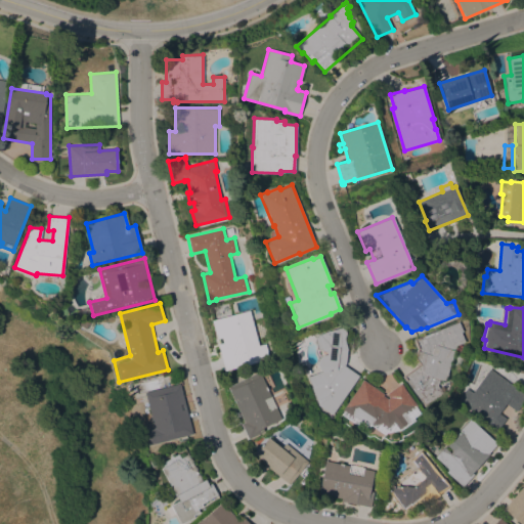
[(250,310),(259,345),(265,343),(269,358),(224,370),(216,339),(221,338),(220,333),(215,334),(212,320),(250,310)]
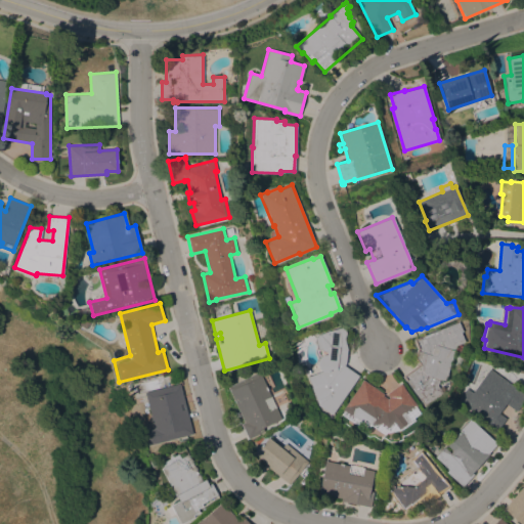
[(401,376),(418,364),(412,358),(416,348),(412,340),(457,321),(462,332),(460,332),(463,342),(454,345),(443,381),(438,379),(436,385),(440,391),(422,404),(401,376)]
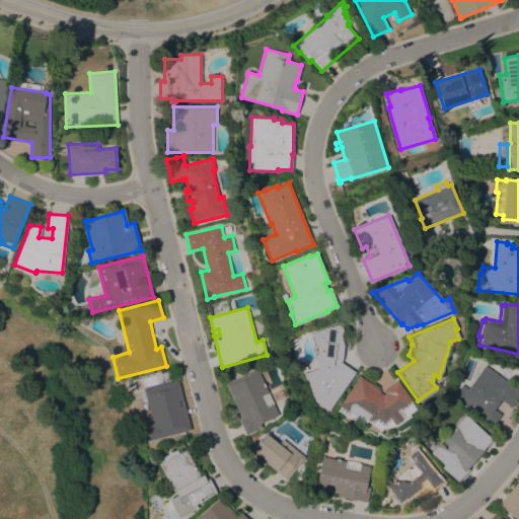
[(327,411),(314,401),(304,372),(317,367),(314,365),(313,361),(314,357),(316,353),(319,351),(322,351),(322,348),(320,348),(318,347),(317,346),(310,347),(308,335),(313,332),(313,331),(325,327),(338,323),(338,324),(341,326),(342,329),(340,334),(340,336),(343,346),(341,360),(340,361),(354,372),(327,411)]
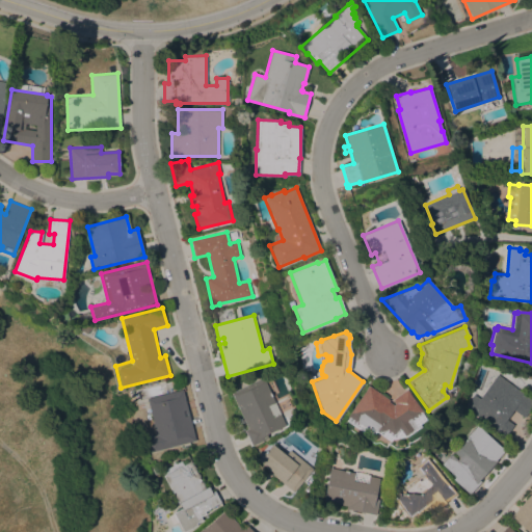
[(531,400),(531,404),(523,418),(512,410),(505,420),(511,425),(503,437),(462,407),(472,394),(478,398),(496,374),(531,400)]
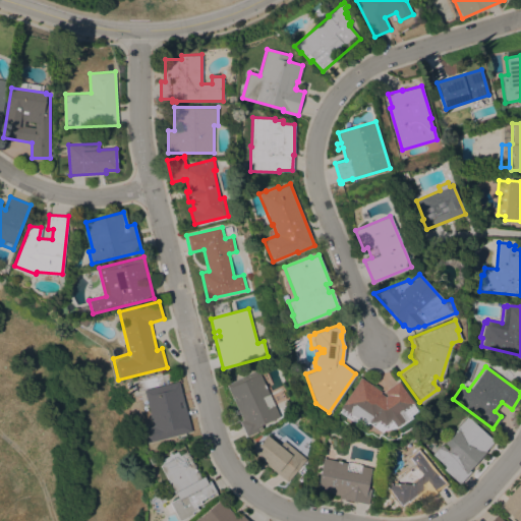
[(239,421),(242,419),(226,384),(258,369),(279,415),(261,424),(263,428),(246,437),(239,421)]
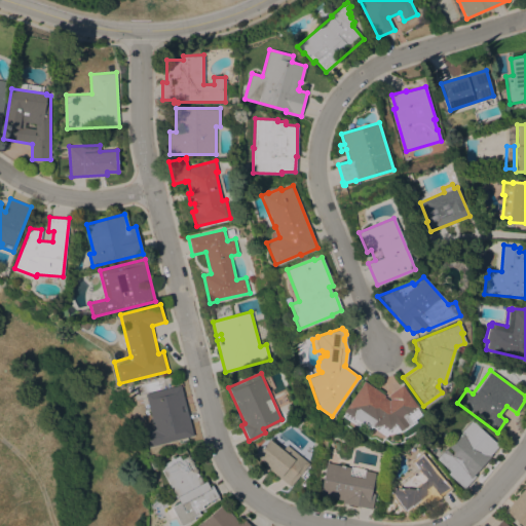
[(363,380),(384,395),(383,397),(387,400),(389,399),(386,395),(401,384),(404,387),(403,388),(417,407),(415,408),(420,414),(413,419),(415,421),(401,431),(386,434),(385,436),(371,426),(369,429),(360,423),(358,426),(341,416),(343,413),(341,412),(363,380)]
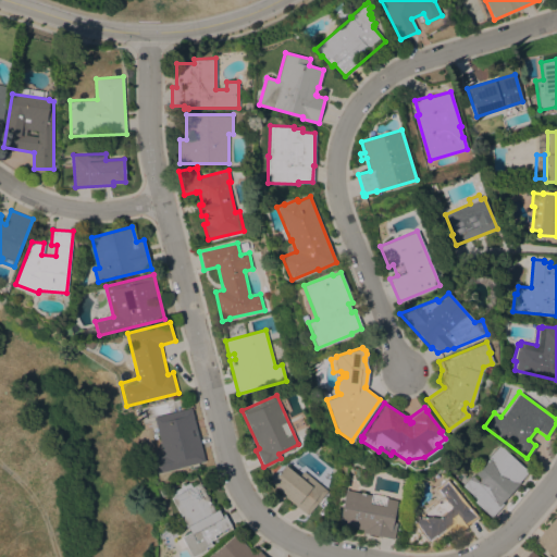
[(205,460),(158,473),(153,457),(163,454),(153,417),(192,407),(205,460)]
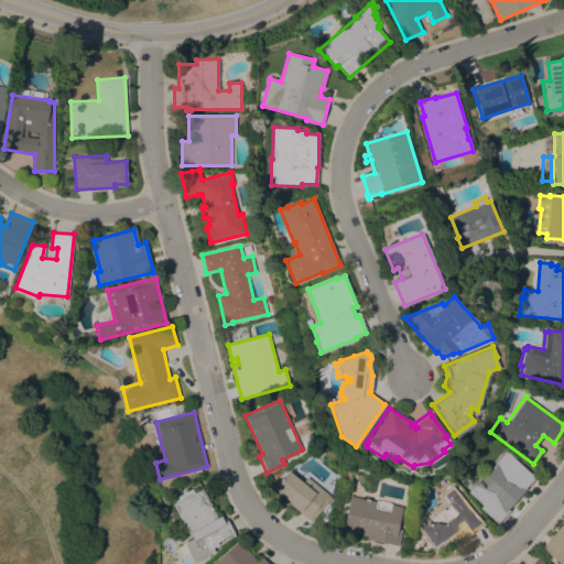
[(533,477),(524,487),(525,488),(507,509),(508,510),(497,523),(478,508),(481,505),(467,491),(505,451),(533,477)]
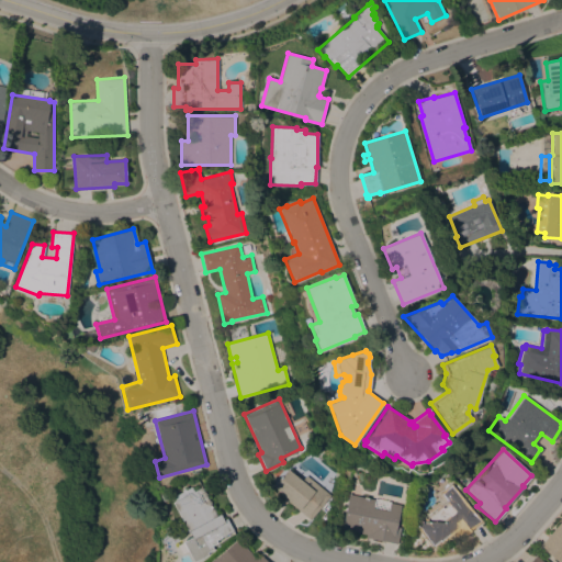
[(329,494),(311,518),(281,495),(282,493),(273,486),(288,469),(302,480),(306,475),(329,494)]
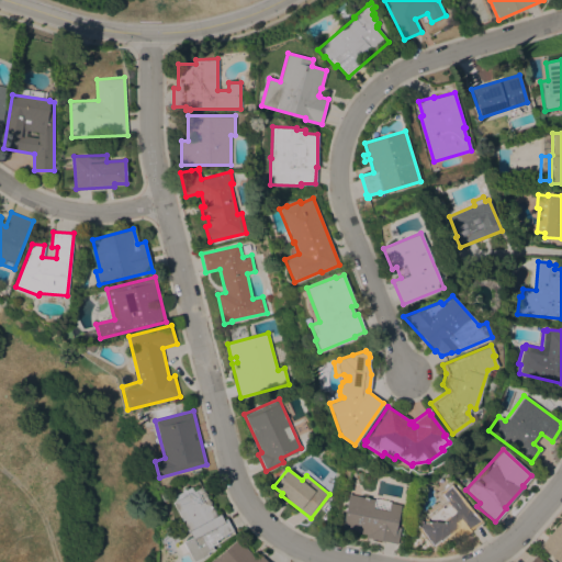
[(464,536),(459,530),(439,547),(438,544),(431,550),(412,526),(418,521),(416,520),(442,499),(436,492),(450,481),(482,521),(464,536)]
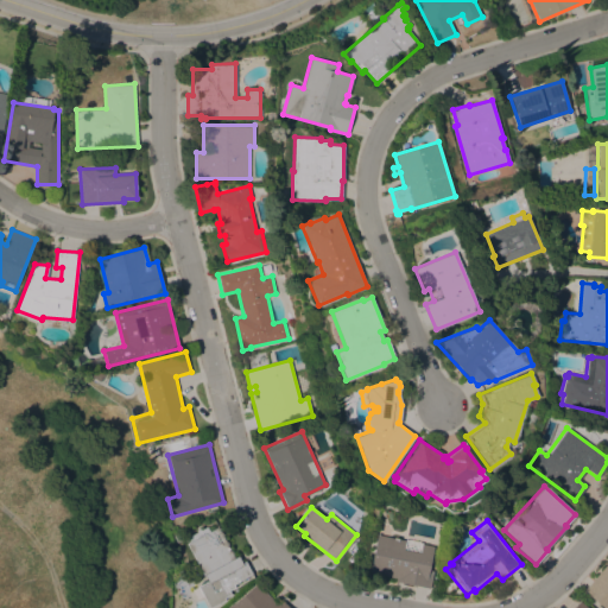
[(209,607),(197,586),(207,581),(187,543),(189,542),(187,537),(197,532),(196,530),(198,527),(200,530),(207,526),(209,531),(217,526),(234,557),(238,555),(241,562),(245,561),(253,574),(234,584),(235,587),(229,590),(232,594),(225,597),(226,599),(209,607)]
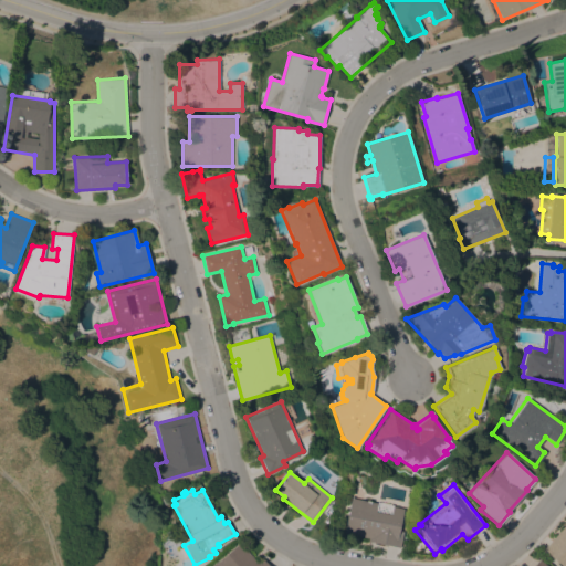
[(401,531),(399,547),(396,547),(366,542),(367,540),(343,535),(350,495),(376,501),(374,511),(389,514),(391,504),(404,506),(399,530),(401,531)]
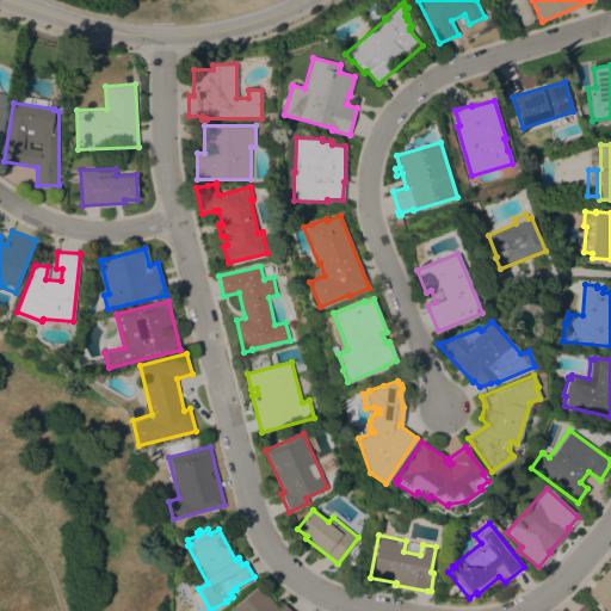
[(610,562),(610,610),(605,610),(585,592),(610,562)]
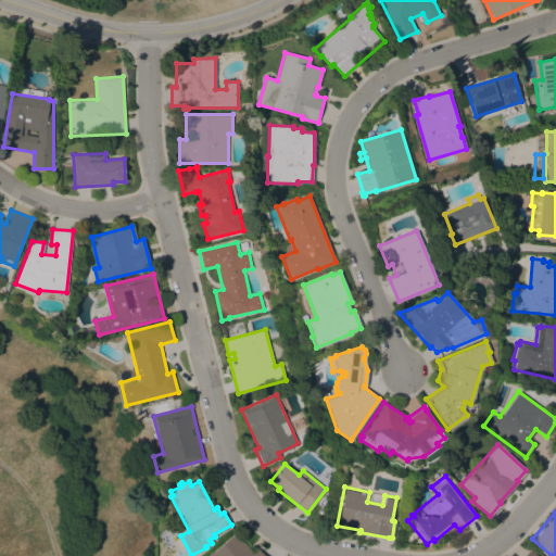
[(206,555),(211,553),(212,553),(236,532),(253,553),(258,548),(265,555),(206,555)]
